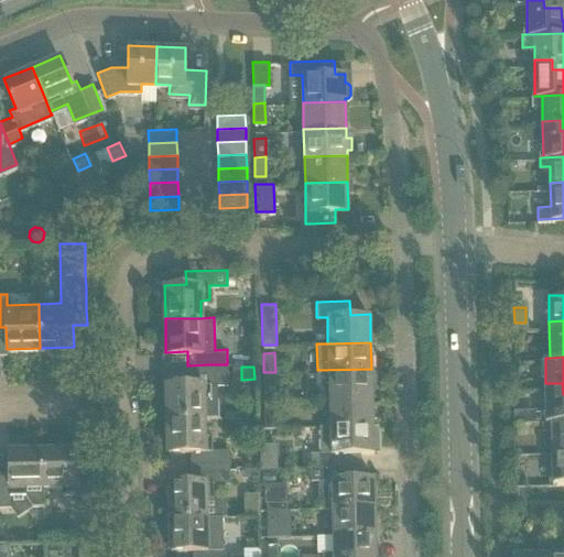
[(316,397),(329,397),(372,396),(371,369),(317,370),(315,370),(316,397)]
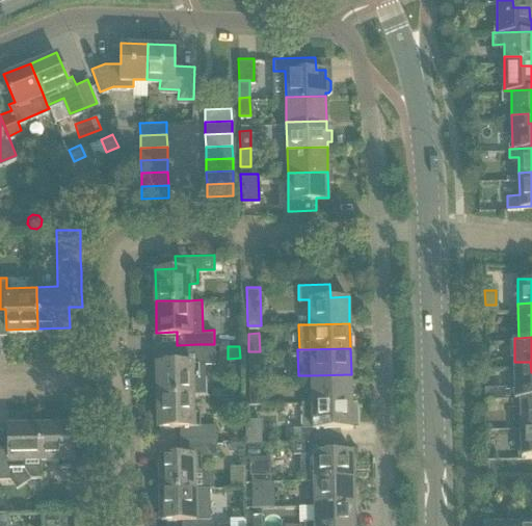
[(177,362),(158,362),(158,394),(191,393),(191,394),(208,394),(208,392),(206,392),(205,376),(201,376),(201,363),(214,363),(214,349),(197,349),(177,349),(177,362)]
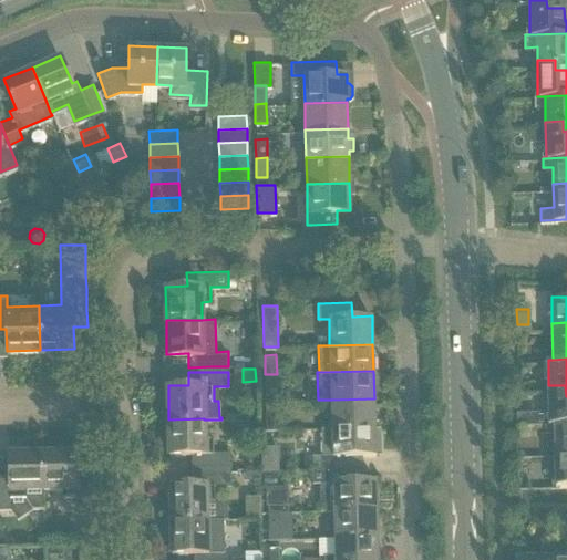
[(266,393),(277,393),(277,374),(265,374),(266,393)]
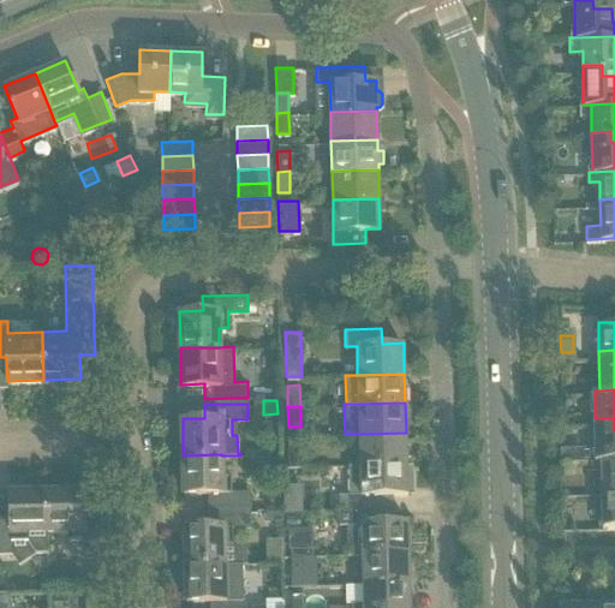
[(595,418),(596,458),(614,457),(614,429),(614,430),(613,418),(595,418)]
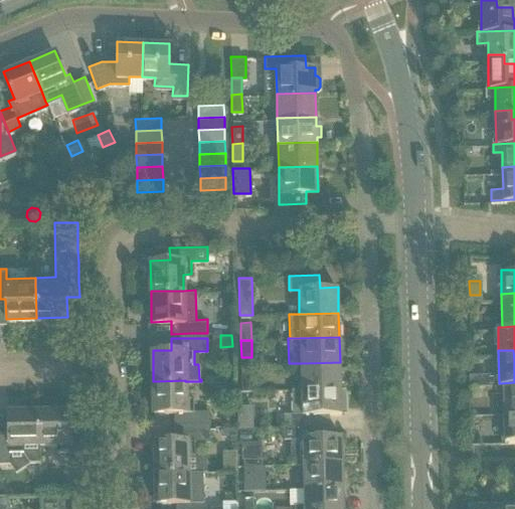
[(301,387),(340,386),(340,362),(301,363),(301,387)]
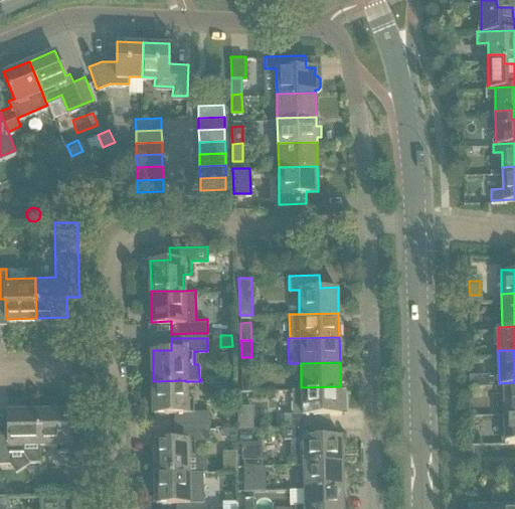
[(241,389),(251,389),(251,371),(241,371),(241,389)]
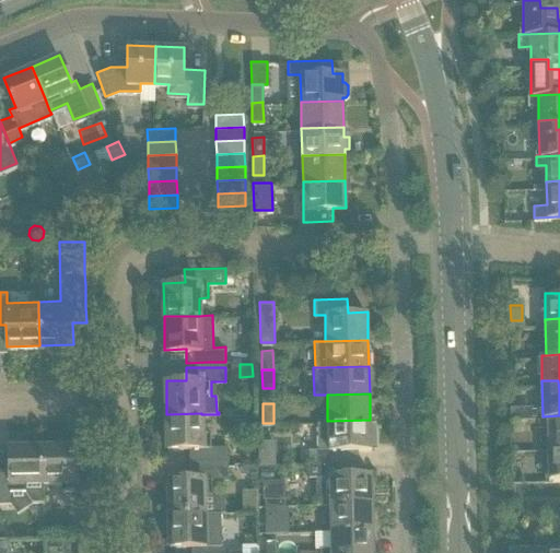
[(202,432),(201,414),(201,413),(166,414),(166,447),(188,447),(188,459),(229,459),(229,445),(211,446),(211,432),(202,432)]
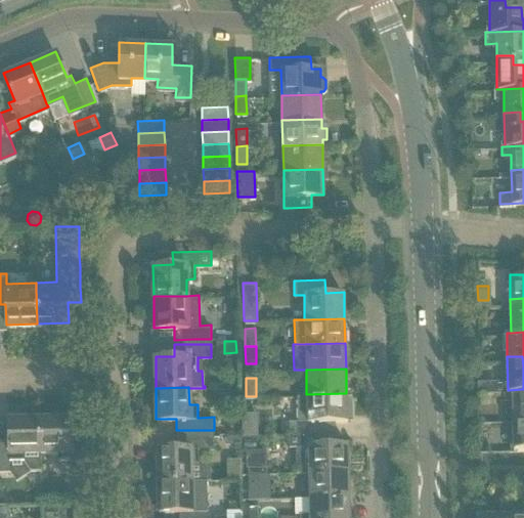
[(523,389),(508,390),(508,391),(512,391),(512,414),(523,413),(523,389)]
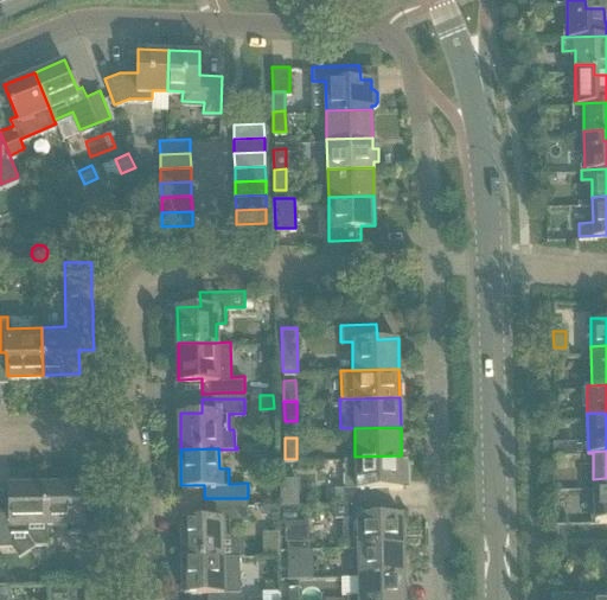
[(344,485),(334,486),(334,502),(346,502),(356,502),(384,500),(383,486),(402,485),(402,476),(408,474),(407,457),(401,457),(401,455),(355,457),(355,455),(344,457),(344,485)]
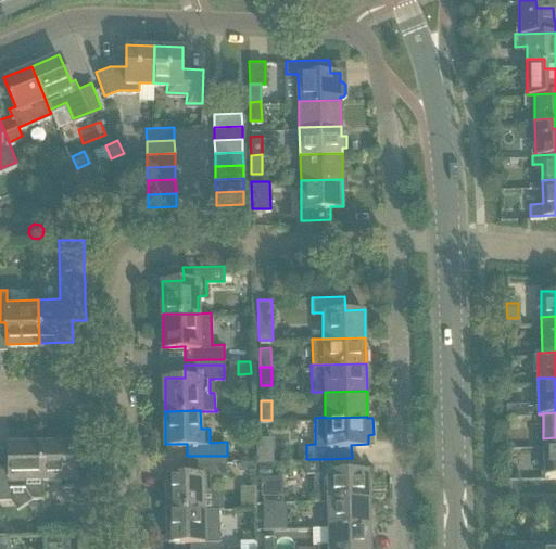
[(273,459),(273,435),(256,435),(256,460),(273,459)]
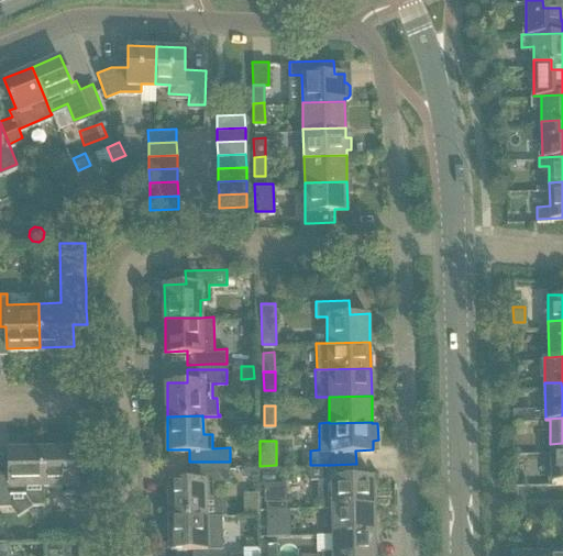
[(562,443),(550,444),(551,480),(562,479),(562,443)]
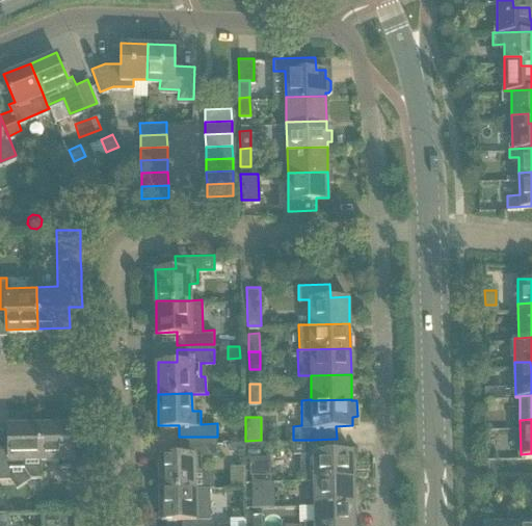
[(72,444),(72,423),(40,424),(41,456),(57,456),(57,465),(72,464),(72,474),(86,474),(85,443),(72,444)]
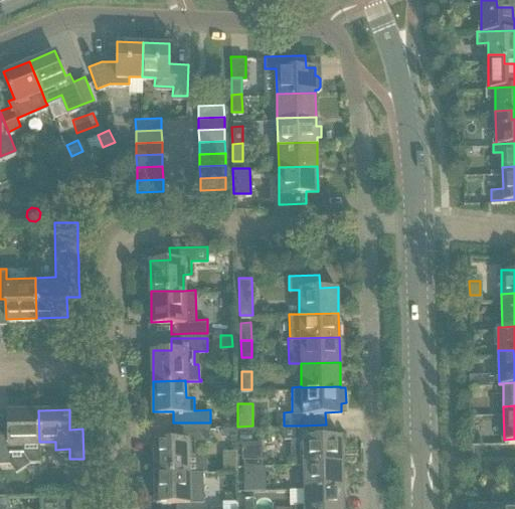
[(39,442),(38,410),(8,410),(8,431),(0,431),(0,460),(10,461),(10,451),(23,450),(29,460),(40,459),(39,442)]
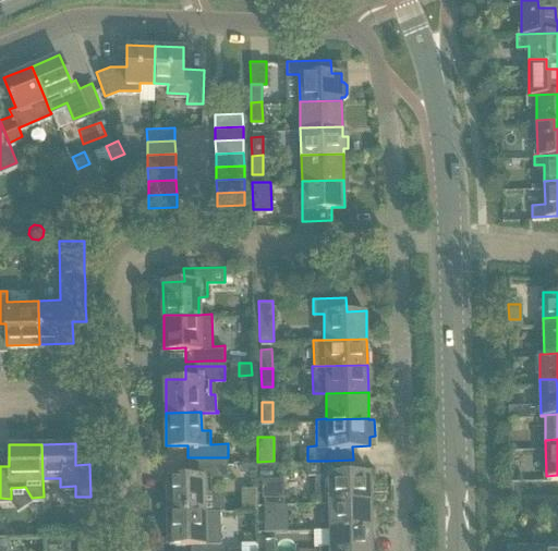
[(318,474),(315,477),(316,500),(328,500),(371,499),(370,472),(356,473),(353,473),(353,460),(327,461),(328,473),(318,474)]
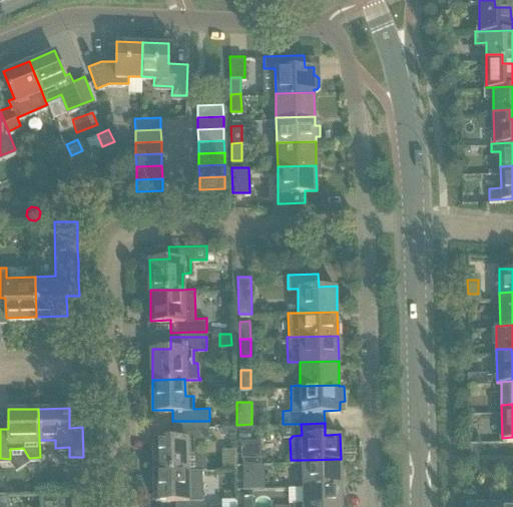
[(154,469),(186,469),(186,452),(194,452),(194,439),(209,439),(209,426),(173,426),(173,438),(154,439),(154,469)]
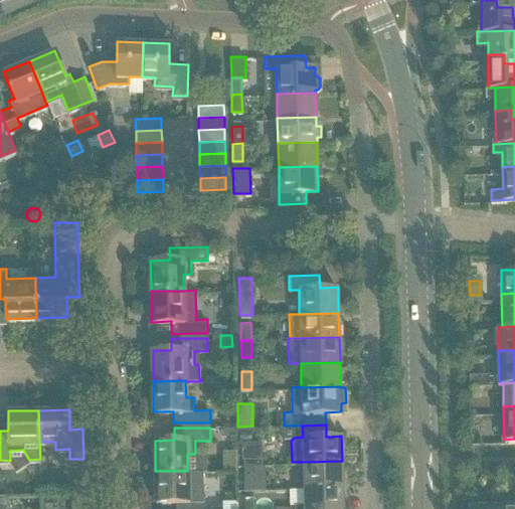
[(259,442),(243,443),(243,457),(243,464),(253,463),(262,463),(262,456),(259,456),(259,442)]
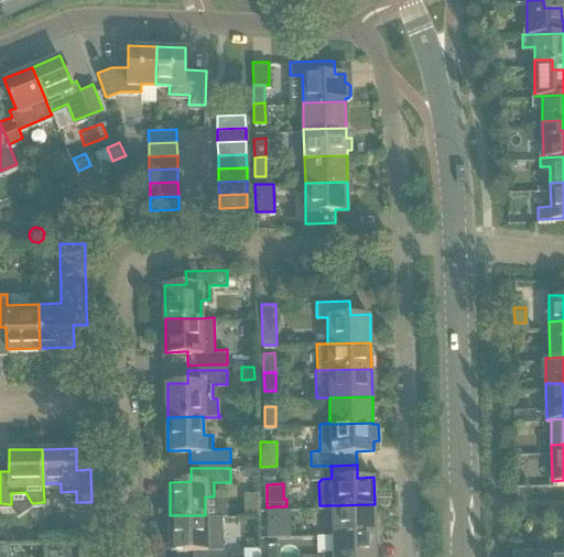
[(259,491),(243,491),(243,513),(259,513),(259,491)]
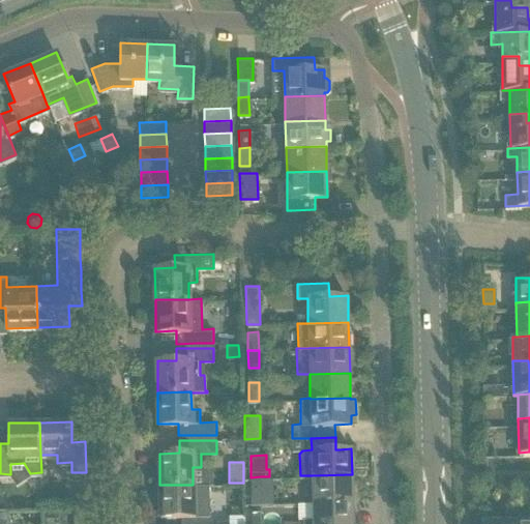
[(313,501),(353,500),(352,474),(312,475),(313,501)]
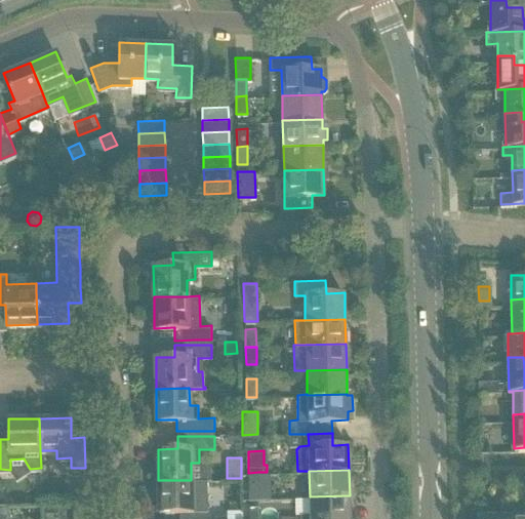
[(249,491),(259,490),(258,472),(248,473),(249,491)]
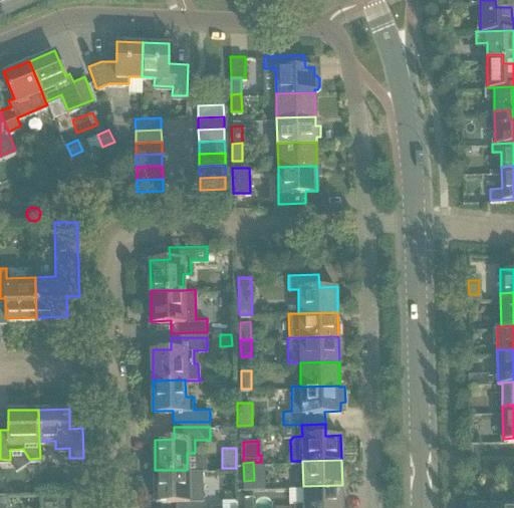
[(486,477),(495,476),(494,466),(485,467),(486,477)]
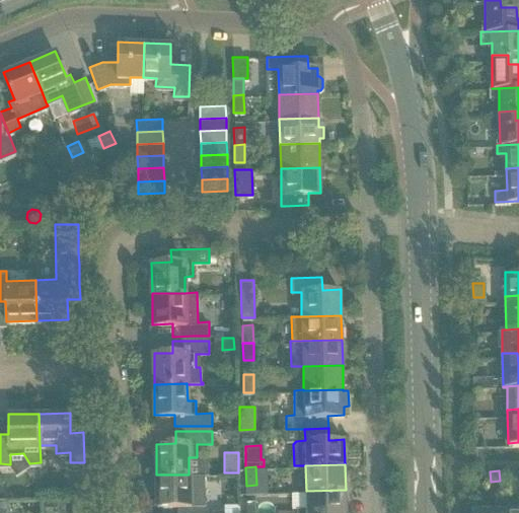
[(189,474),(156,474),(157,505),(176,505),(176,512),(207,512),(207,503),(204,503),(203,473),(189,473),(189,474)]
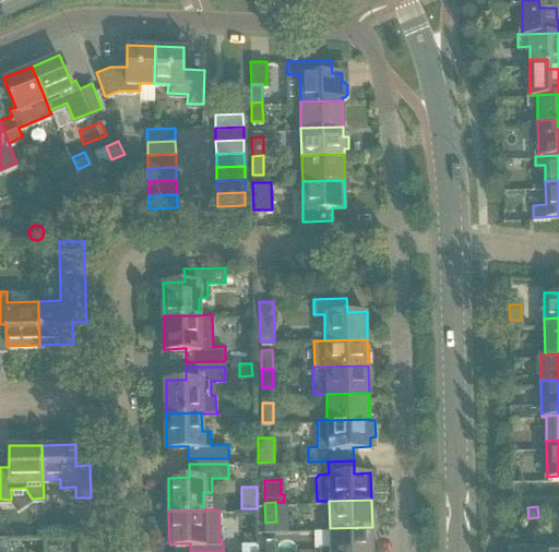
[(319,544),(318,551),(372,551),(372,527),(330,528),(330,544),(319,544)]
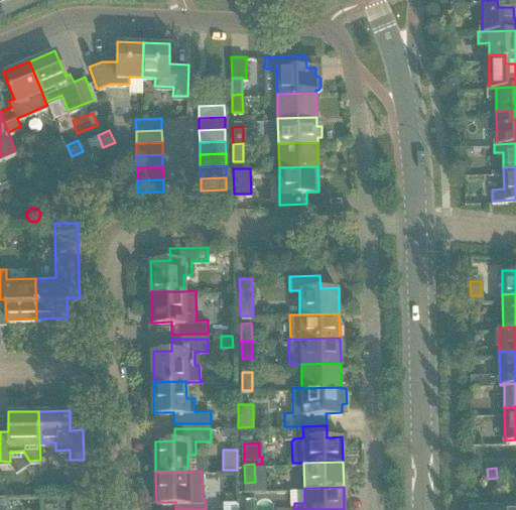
[(8,495),(0,494),(0,502),(8,502),(8,495)]
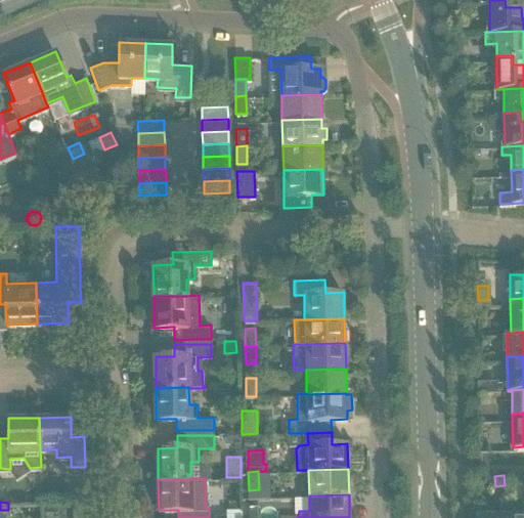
[(523,517),(523,502),(507,503),(507,513),(512,513),(512,517),(523,517)]
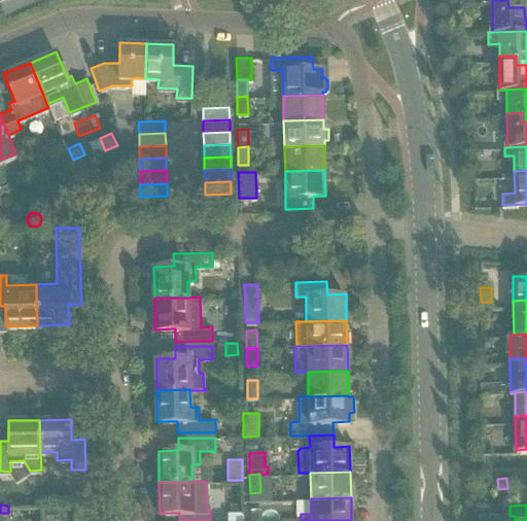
[(510,516),(510,506),(508,506),(508,516),(481,517),(480,520),(515,520),(515,516),(510,516)]
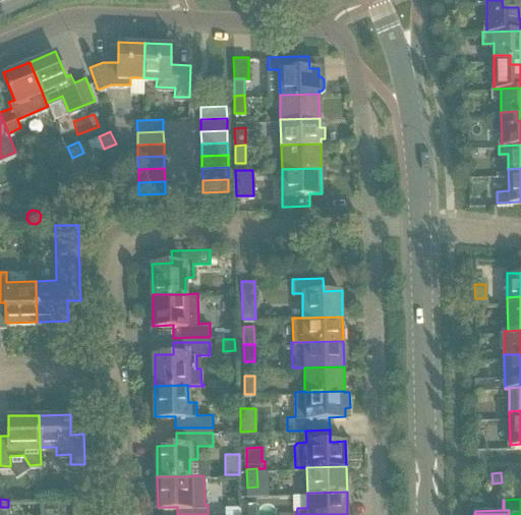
[(247,514),(257,514),(257,501),(247,502),(247,514)]
